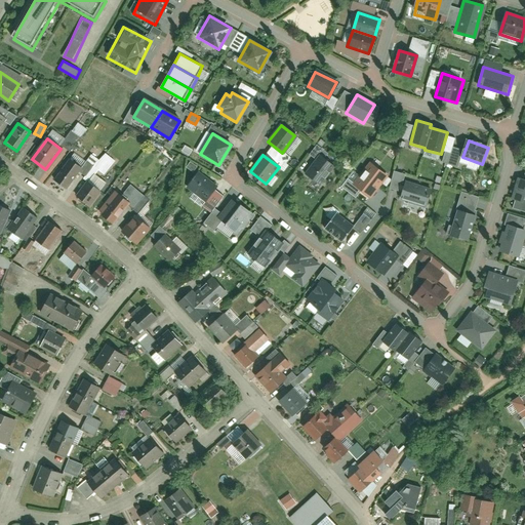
[(319,155),(304,174),(317,185),(331,165),(319,155)]
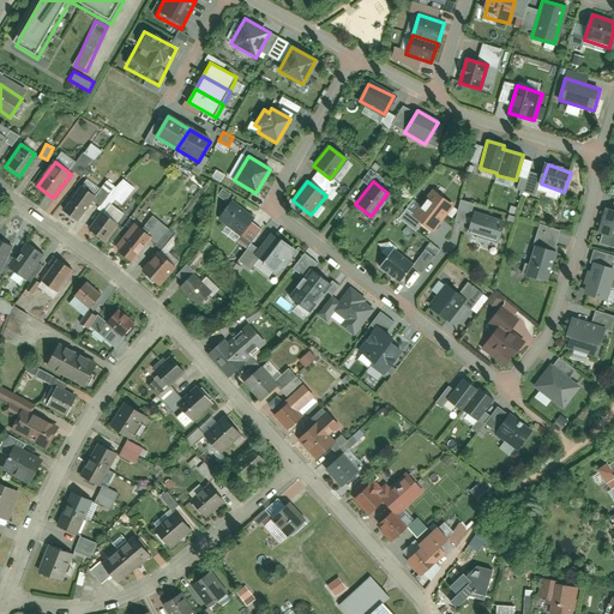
[(94,197),(82,187),(64,211),(74,220),(94,197)]
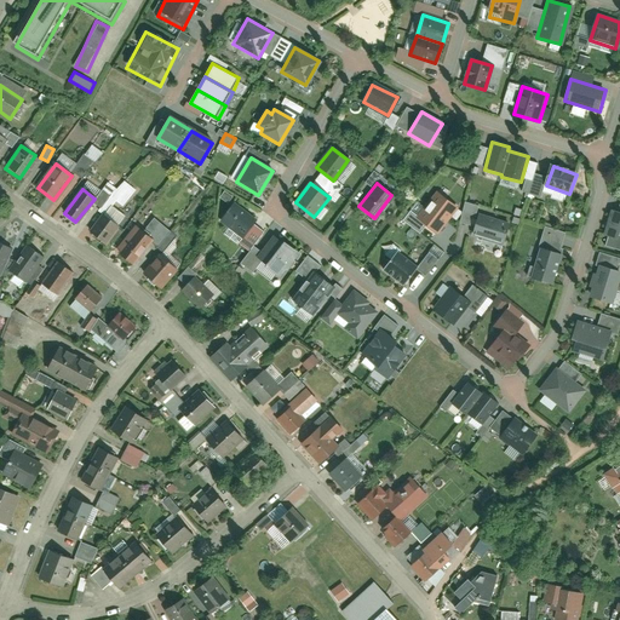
[(458,208),(436,191),(418,217),(438,233),(458,208)]
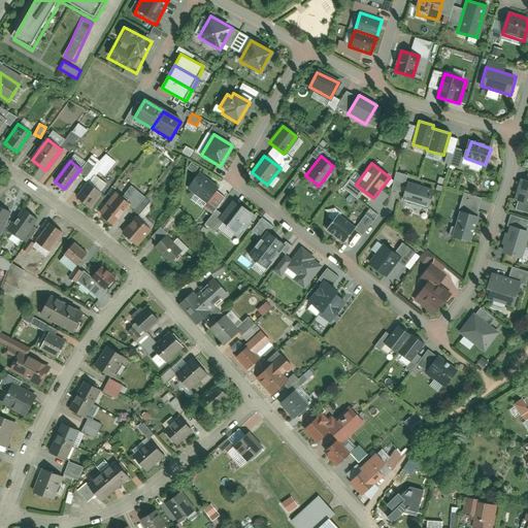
[(403,193),(407,174),(395,172),(391,191),(403,193)]
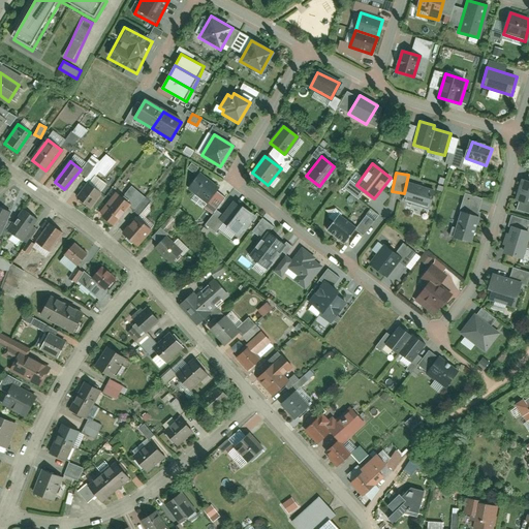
[(190,187),(209,203),(218,190),(199,175),(190,187)]
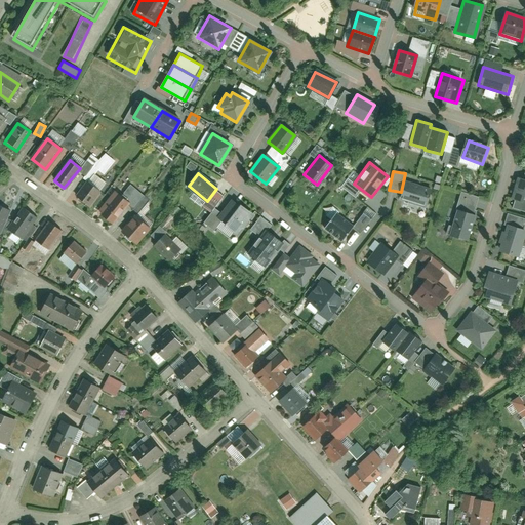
[(524,179),(518,177),(511,199),(524,203),(524,179)]
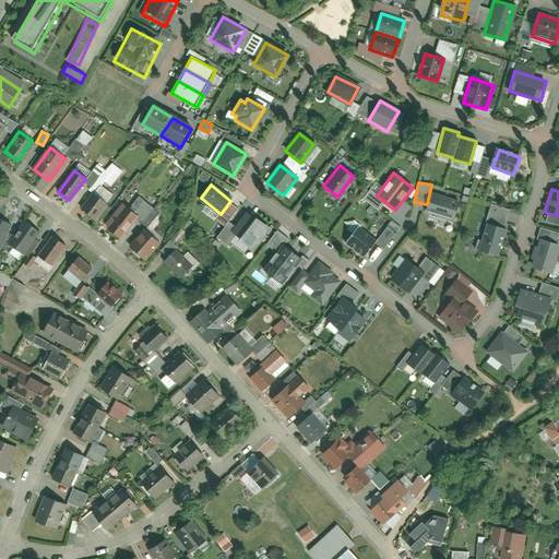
[(107,206),(95,194),(81,210),(93,222),(107,206)]
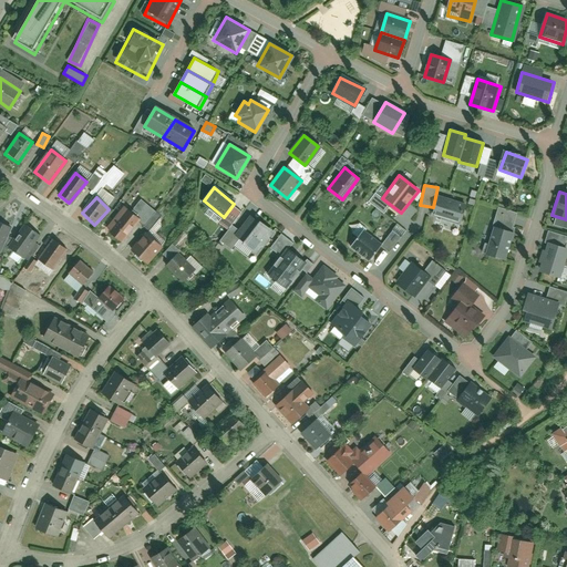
[(462,226),(467,207),(439,199),(433,218),(462,226)]
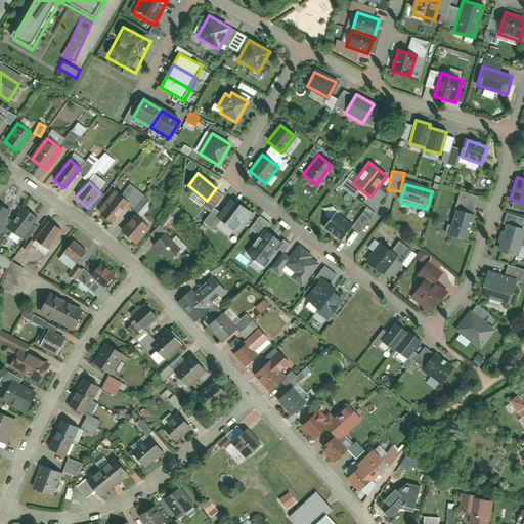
[(129,202),(117,192),(98,214),(111,224),(129,202)]
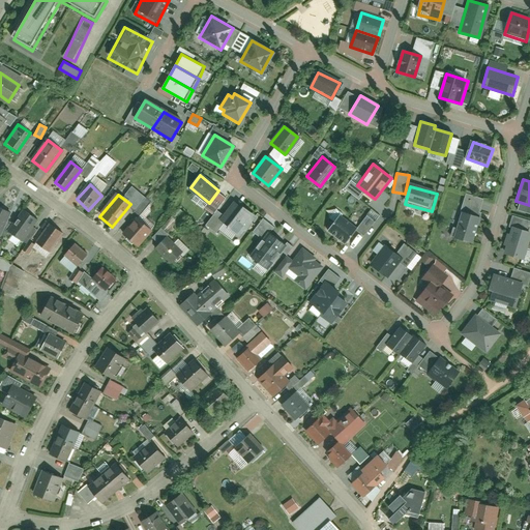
[(233,231),(248,213),(234,202),(219,221),(233,231)]
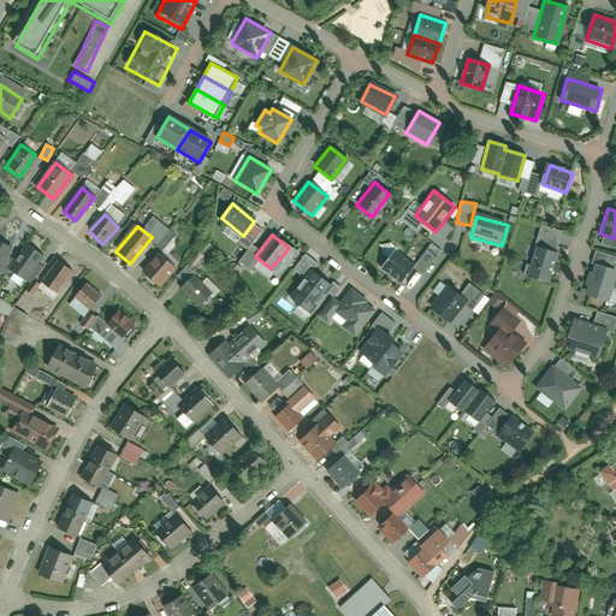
[(0,242),(0,273),(12,247),(0,242)]
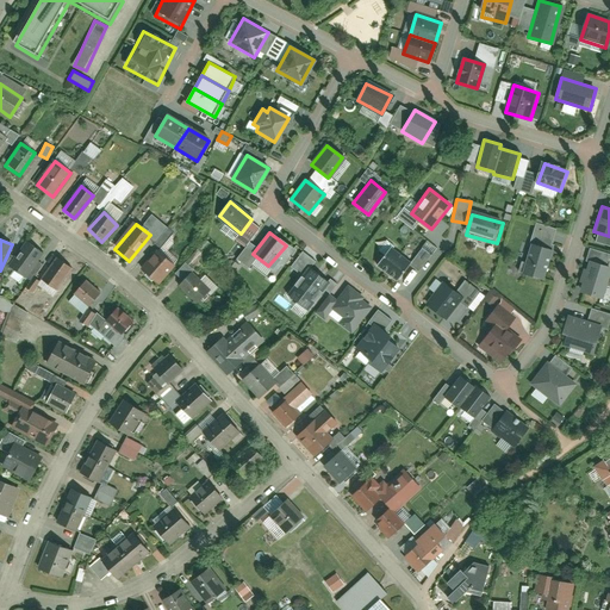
[(27,242),(11,266),(27,278),(44,254),(27,242)]
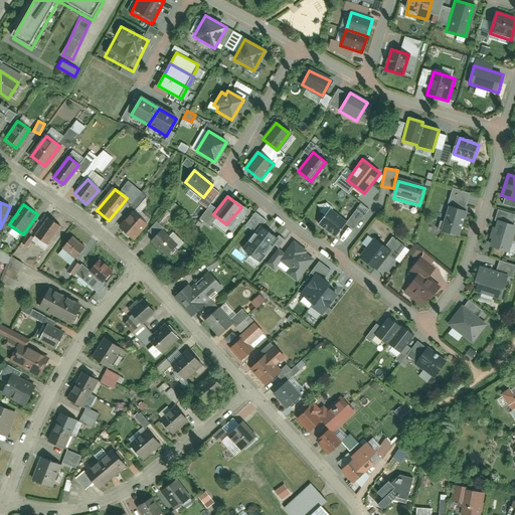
[(441,231),(462,236),(468,213),(448,207),(441,231)]
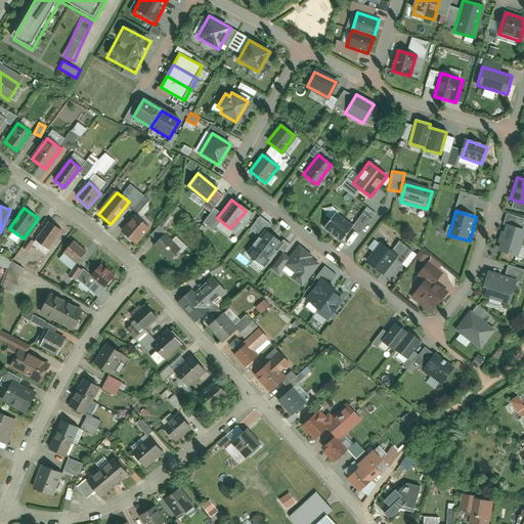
[(326,228),(342,242),(354,227),(339,214),(326,228)]
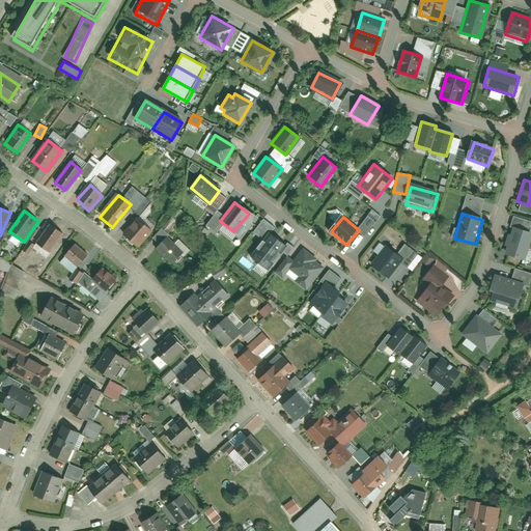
[(151,230),(139,220),(126,235),(138,247),(151,230)]
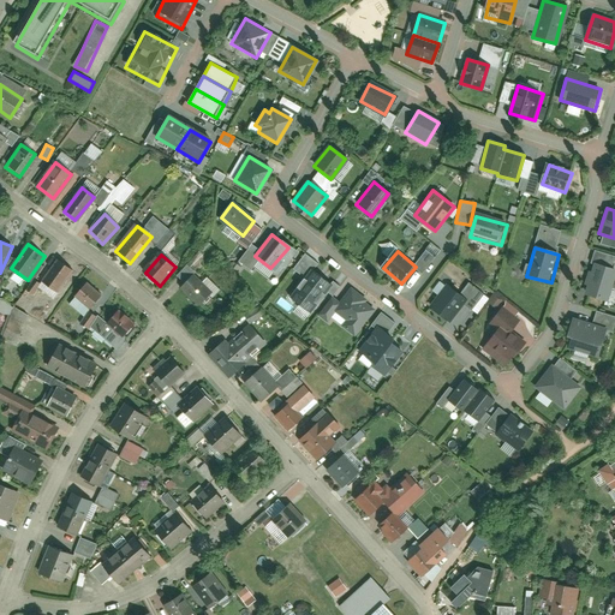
[(57,260),(41,280),(58,292),(73,272),(57,260)]
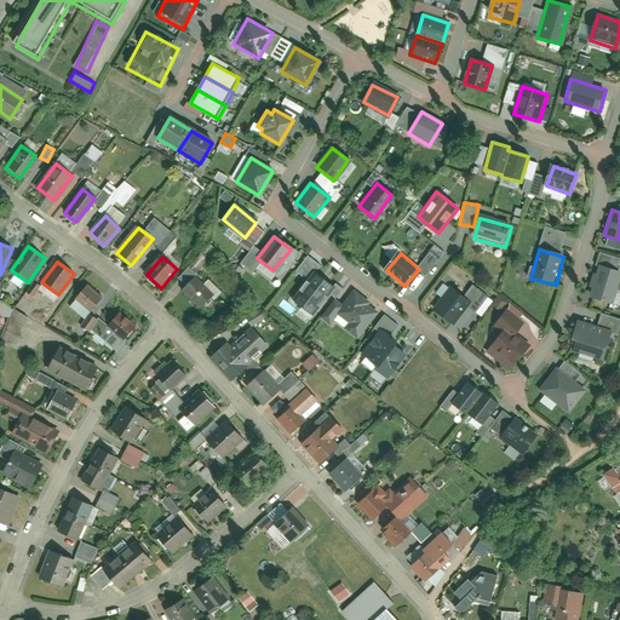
[(612,302),(619,273),(601,267),(597,276),(595,275),(592,286),(595,287),(592,296),(612,302)]
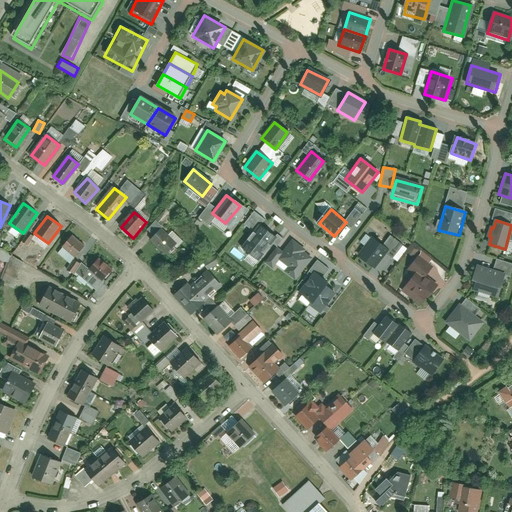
[(241,248),(257,260),(276,236),(259,224),(241,248)]
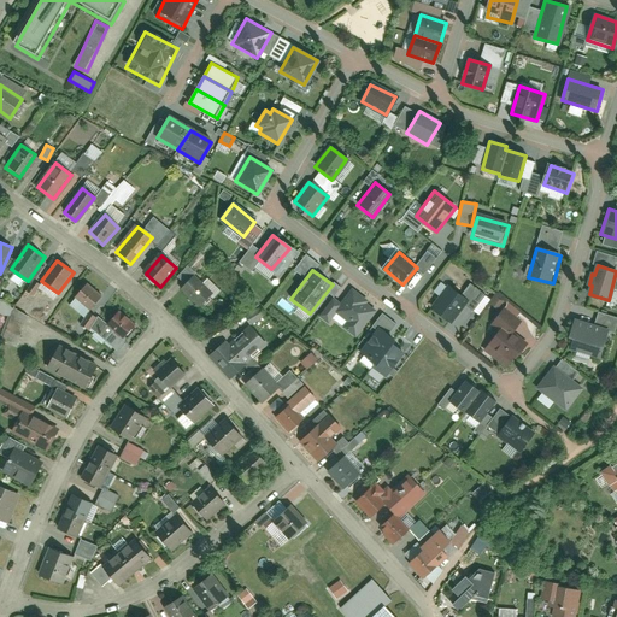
[(216,294),(198,277),(184,291),(203,307),(216,294)]
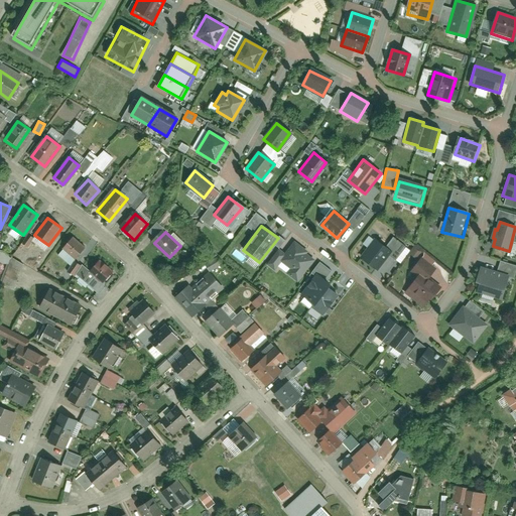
[(72,237),(62,249),(75,259),(85,247),(72,237)]
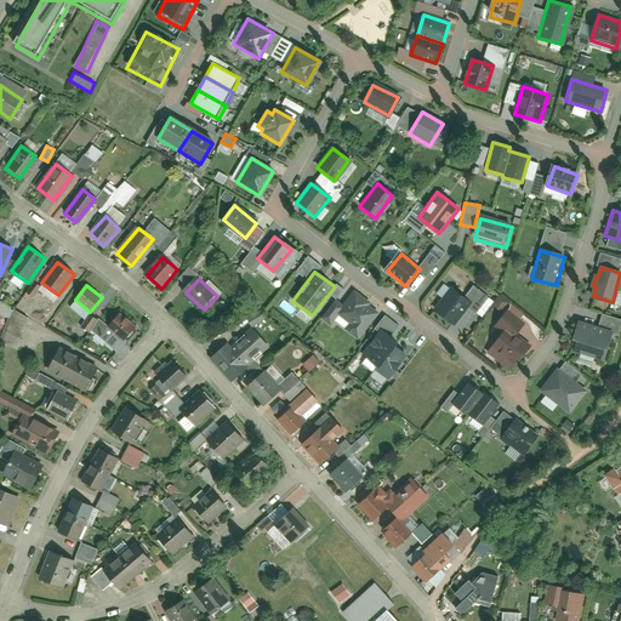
[(453,288),(434,311),(454,325),(471,303),(453,288)]
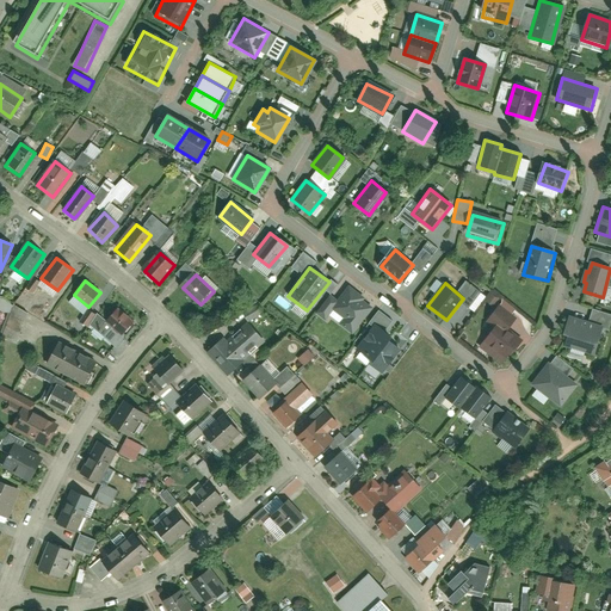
[(339,325),(353,334),(369,312),(358,303),(363,297),(350,288),(333,310),(344,319),(339,325)]
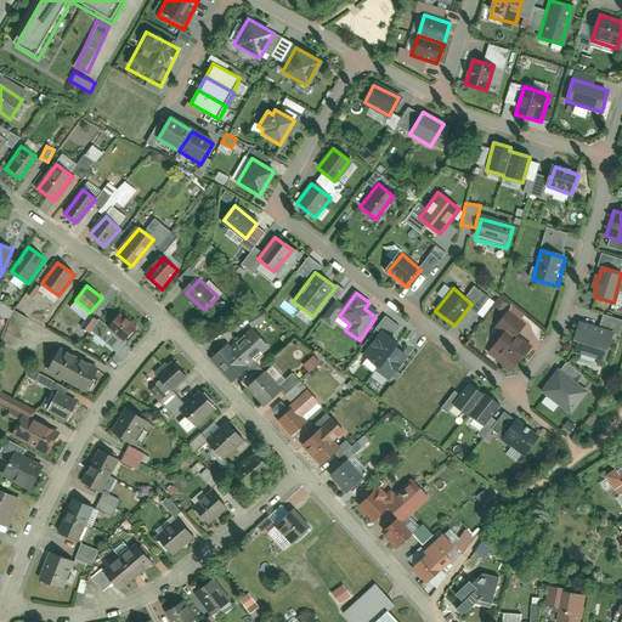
[(0,316),(10,321),(1,341),(17,348),(29,316),(0,303),(0,316)]
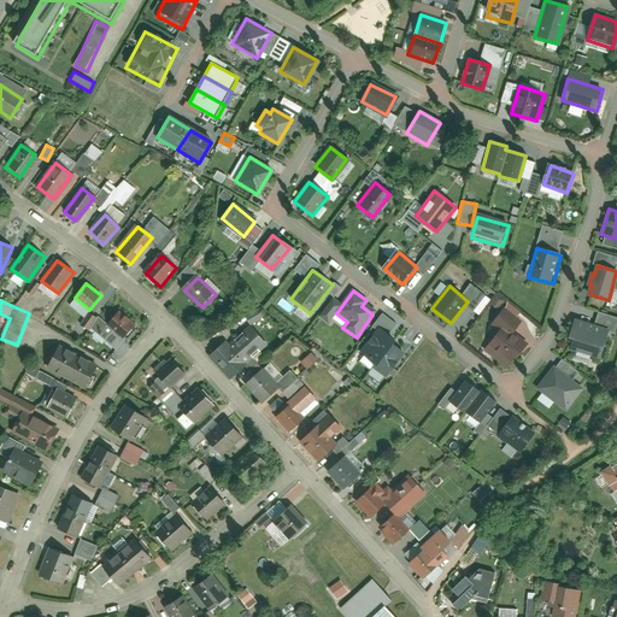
[(135,330),(131,327),(134,323),(118,310),(106,323),(99,317),(92,327),(118,350),(135,330)]
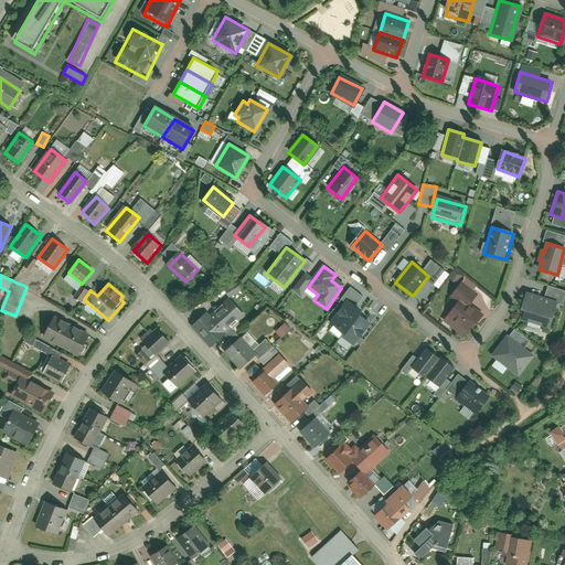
[(446,318),(471,334),(482,319),(468,309),(477,295),(460,284),(450,298),(456,302),(446,318)]
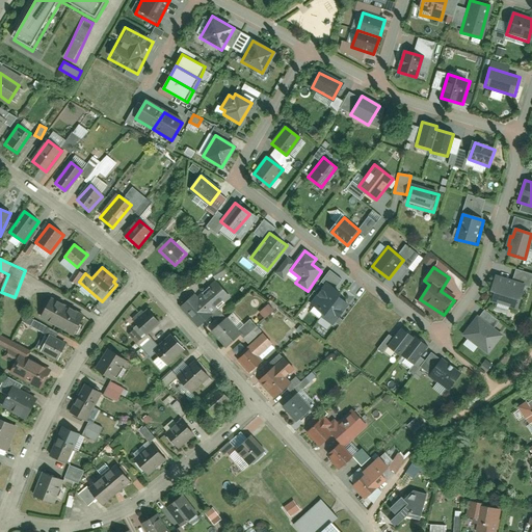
[(491,300),(517,307),(523,283),(498,276),(491,300)]
